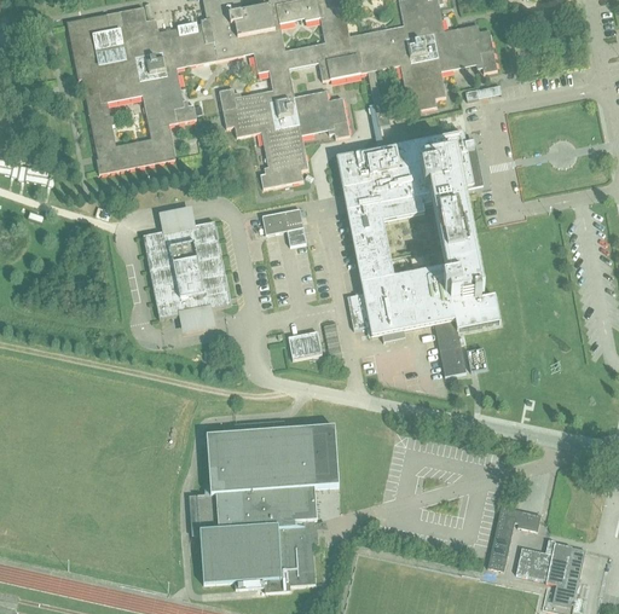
[(185,99),(177,100),(174,86),(179,86),(177,74),(177,73),(175,68),(242,53),(253,52),(256,71),(267,69),(272,88),(266,90),(266,91),(254,93),(254,97),(239,100),(238,92),(233,93),(232,87),(218,90),(225,126),(233,125),(236,135),(261,131),(264,143),(267,143),(272,166),(264,167),(265,172),(260,173),(262,187),(302,179),(300,168),(307,167),(301,134),(313,132),(312,127),(327,125),(329,132),(334,132),(335,137),(350,134),(342,97),(328,99),(327,90),(293,96),(287,67),(318,61),(322,80),(366,70),(375,111),(377,125),(388,123),(393,146),(410,143),(405,120),(394,122),(389,99),(380,102),(372,69),(399,64),(401,76),(406,76),(409,91),(415,90),(416,94),(405,97),(409,111),(435,105),(434,98),(445,96),(440,70),(452,68),(452,63),(474,59),(476,68),(481,67),(482,71),(496,69),(489,28),(478,30),(476,23),(444,30),(440,17),(437,18),(433,4),(441,3),(441,0),(397,0),(401,24),(348,35),(341,0),(267,0),(268,5),(238,11),(236,0),(218,0),(212,1),(212,0),(206,1),(208,17),(200,19),(200,23),(157,32),(155,18),(145,19),(142,6),(65,21),(77,79),(85,77),(86,84),(82,84),(88,114),(97,158),(96,158),(98,173),(174,157),(168,123),(196,117),(192,103),(186,104),(185,99)]
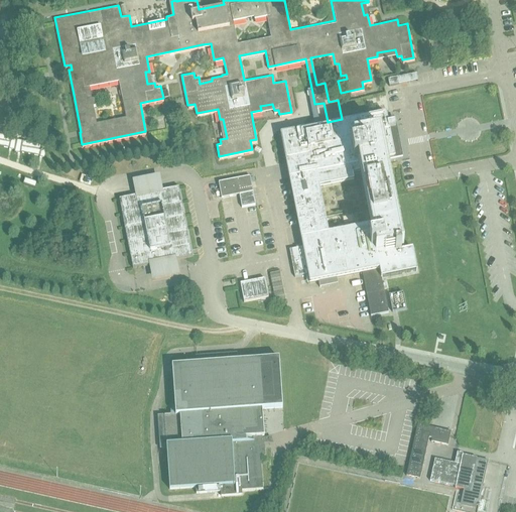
[(389,84),(398,82),(397,75),(387,76),(389,84)]
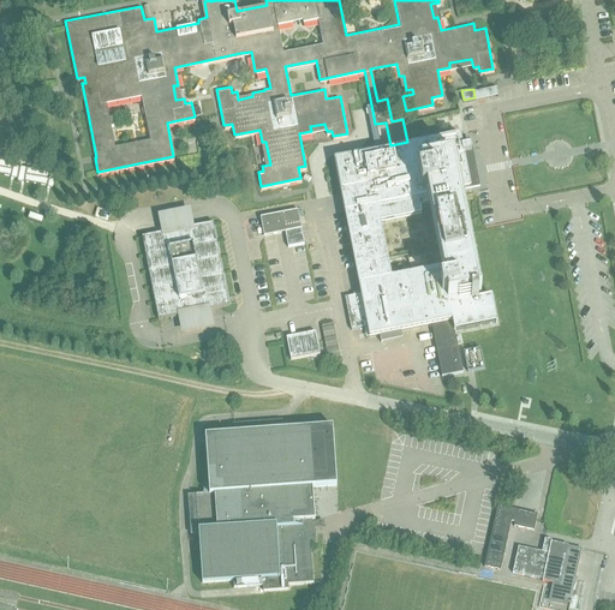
[(487,156),(482,132),(467,135),(469,142),(461,143),(459,131),(407,142),(390,145),(334,156),(360,291),(344,293),(351,327),(366,323),(369,333),(431,321),(441,374),(463,369),(454,327),(496,318),(491,292),(481,294),(459,186),(470,184),(467,172),(473,171),(472,168),(472,165),(466,166),(463,150),(473,148),(476,157),(487,156)]
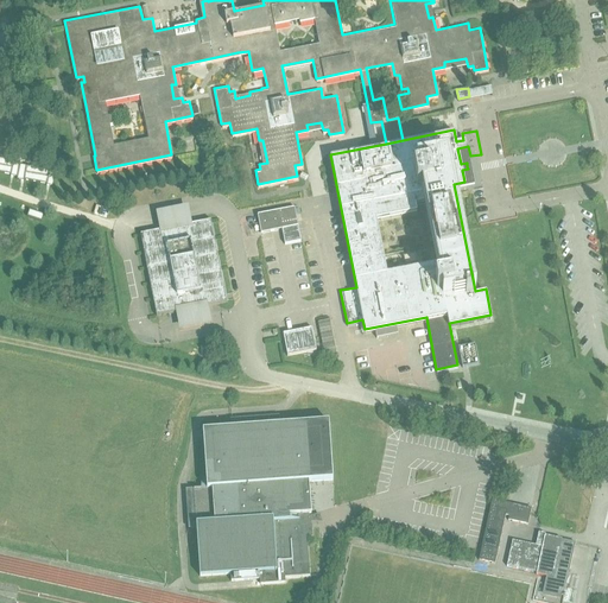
[(1,156),(0,162),(0,169),(10,171),(10,173),(17,175),(19,162),(19,159),(1,156)]
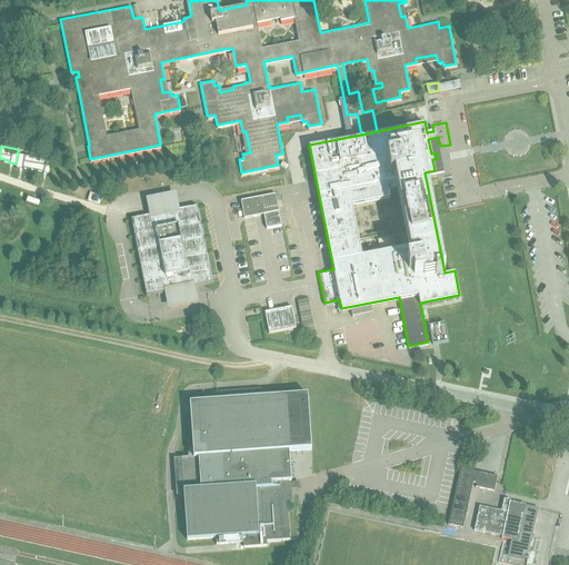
[(16,164),(16,166),(22,167),(22,166),(32,167),(35,155),(18,151),(16,164)]
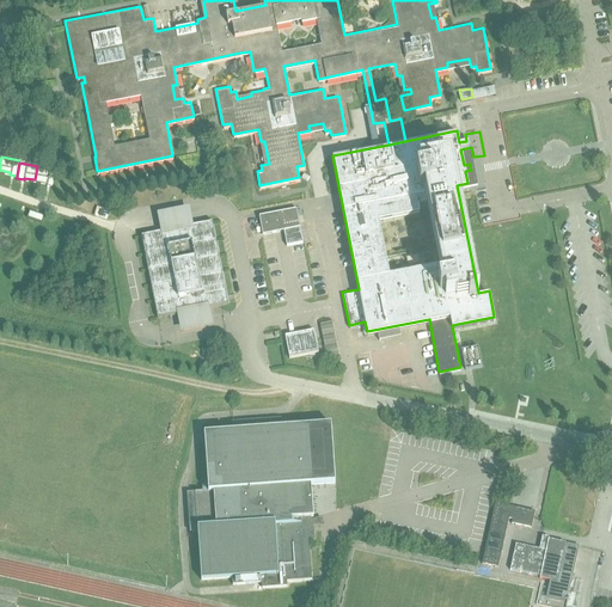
[(37,166),(35,179),(47,182),(46,183),(53,184),(56,169),(37,166)]
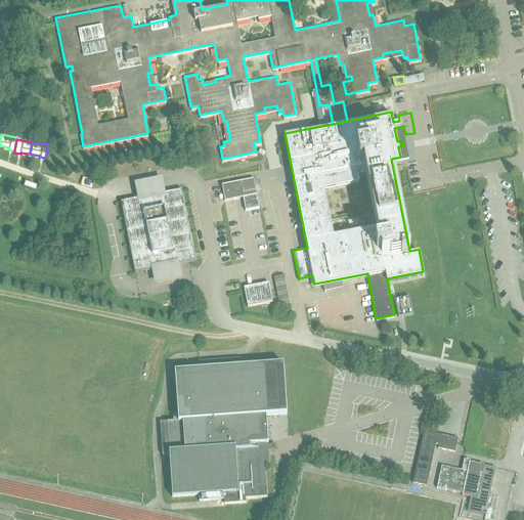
[(221,182),(224,198),(243,195),(245,207),(259,205),(253,175),(221,182)]
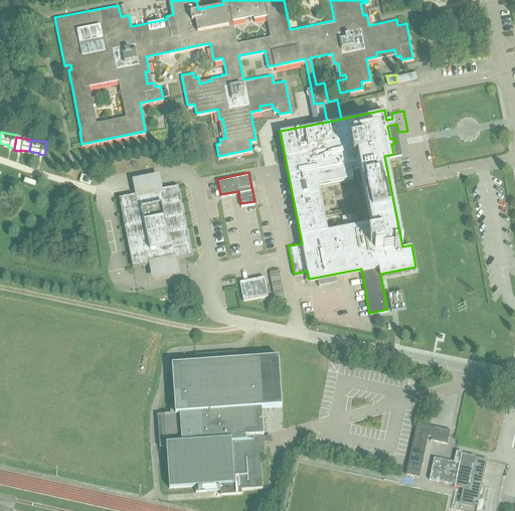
[(178,183),(118,195),(132,265),(192,253),(178,183)]
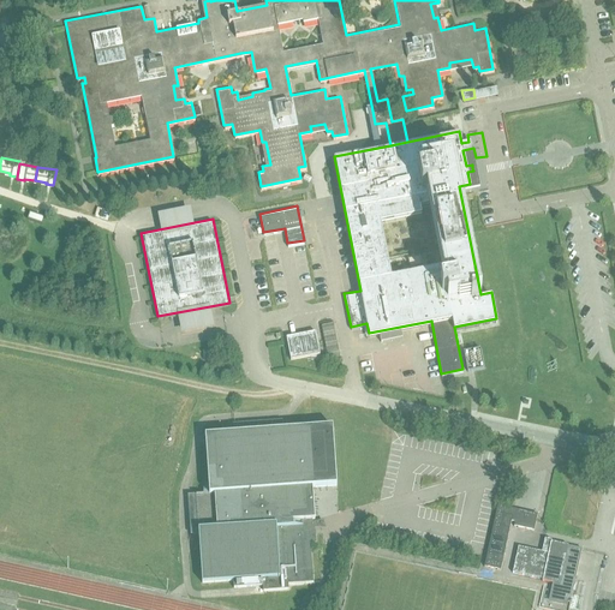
[(338,351),(339,351),(333,321),(322,322),(327,345),(335,342),(338,351)]
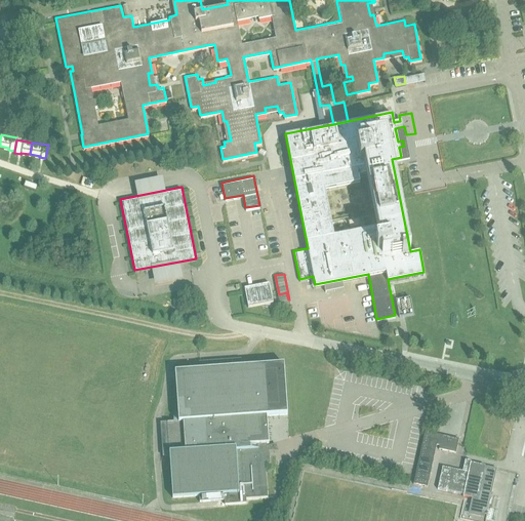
[(269,280),(244,285),(247,305),(273,299),(269,280)]
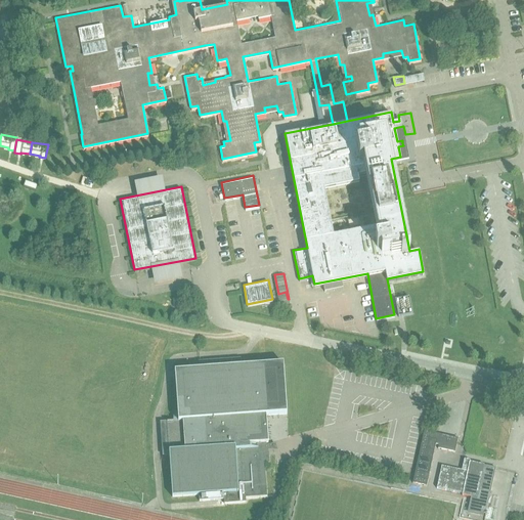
[(398,313),(411,311),(408,294),(394,297),(398,313)]
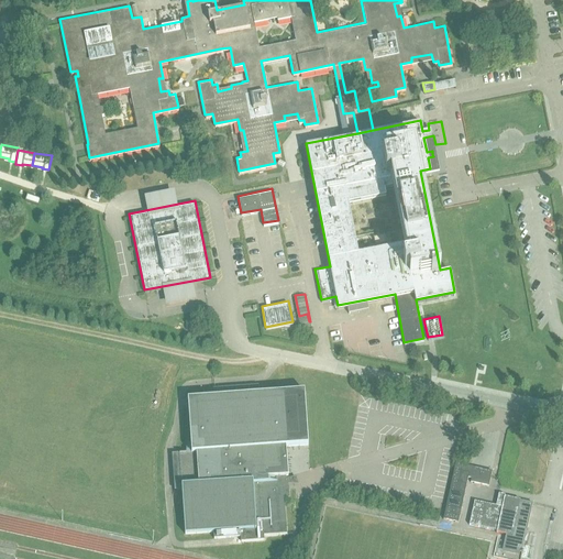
[(181,483),(185,530),(213,528),(213,535),(240,534),(241,538),(264,537),(263,533),(286,530),(284,495),(289,495),(289,490),(288,483),(286,483),(285,473),(288,473),(286,444),(307,441),(304,387),(258,391),(258,382),(213,385),(213,394),(187,396),(191,449),(175,450),(177,484),(181,483)]
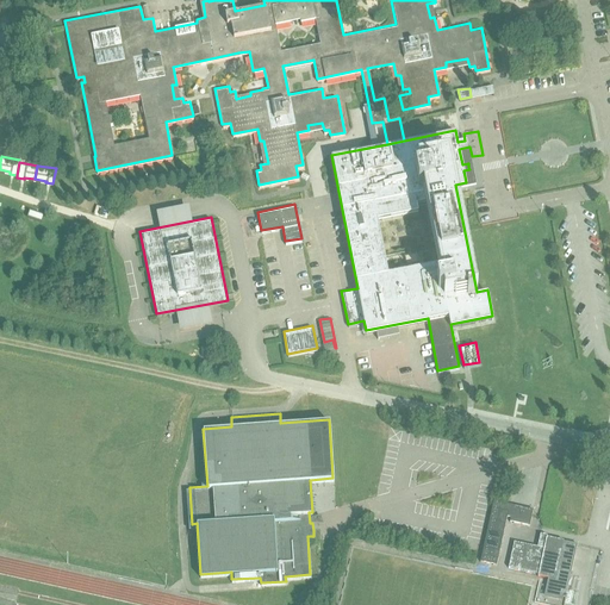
[(479,557),(496,561),(506,513),(510,513),(509,518),(529,522),(533,506),(493,497),(479,557)]
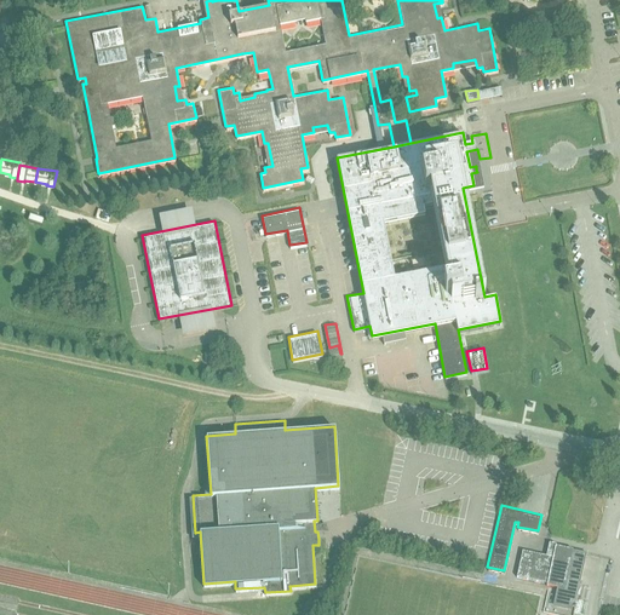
[(522,547),(516,573),(546,580),(546,581),(557,584),(555,596),(572,599),(575,601),(586,549),(573,546),(555,542),(556,540),(550,539),(546,552),(522,547)]
